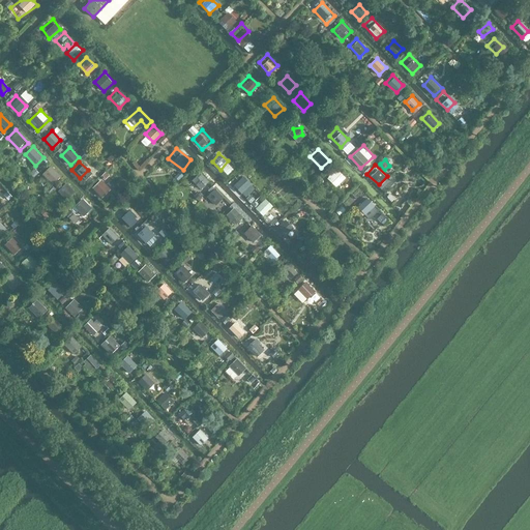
[(59,177),(49,166),(40,174),(51,184),(59,177)]
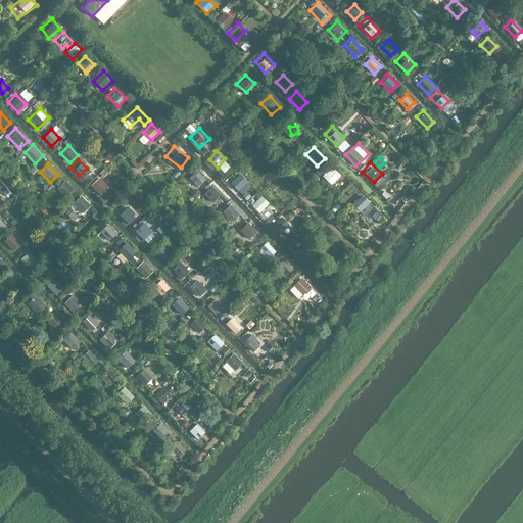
[(333,165),(324,176),(332,184),(341,174),(333,165)]
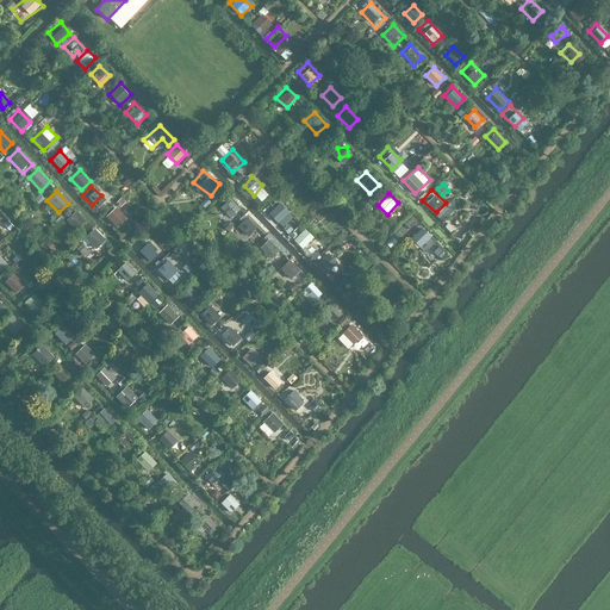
[(238,209),(225,194),(216,203),(228,218),(238,209)]
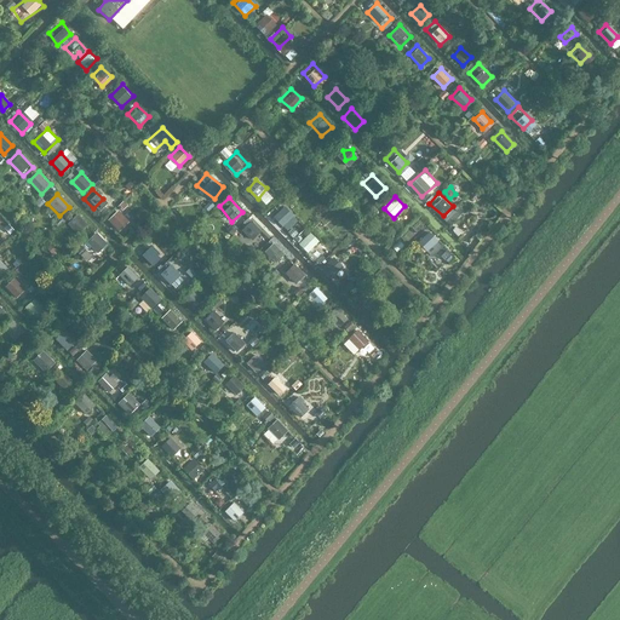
[(294,214),(283,205),(273,217),(283,227),(294,214)]
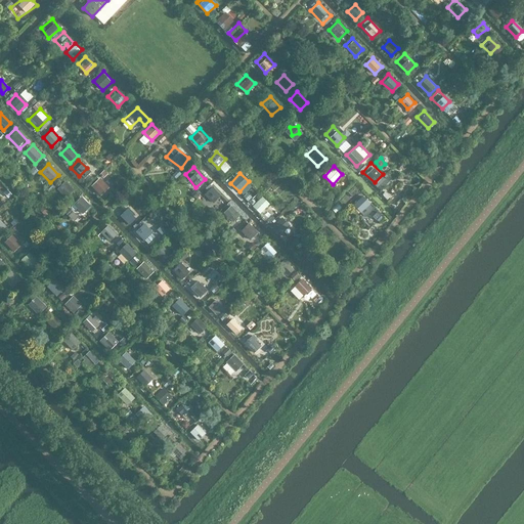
[(100,195),(111,186),(100,176),(91,185),(100,195)]
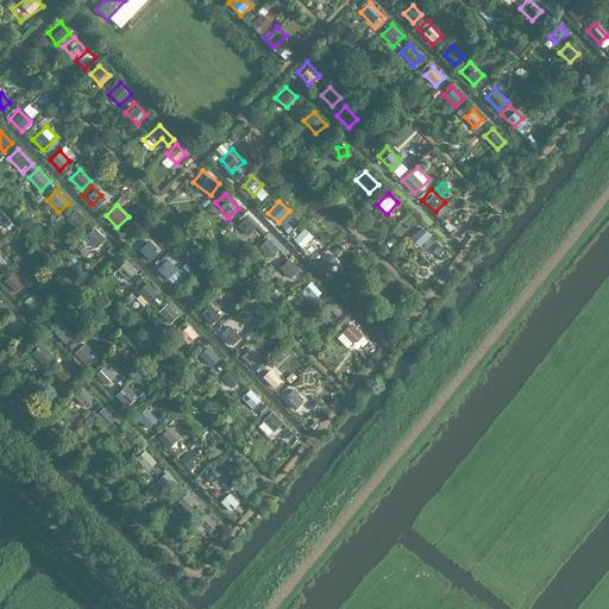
[(67,218),(77,230),(88,220),(77,208),(67,218)]
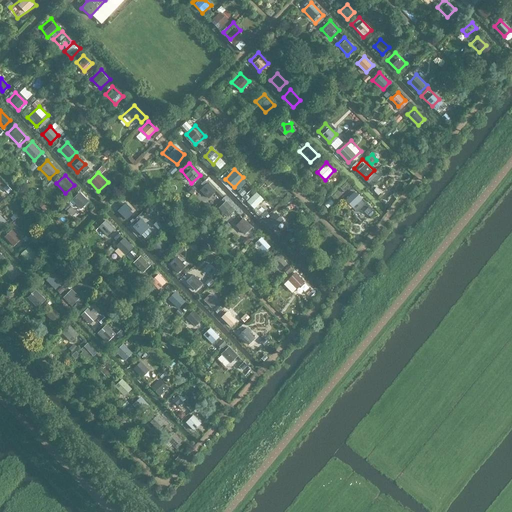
[(200,177),(198,181),(202,183),(192,197),(208,209),(221,191),(200,177)]
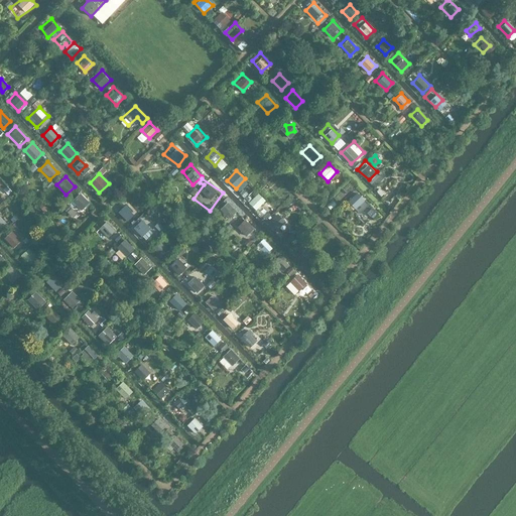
[(363,197),(354,188),(347,197),(357,205),(363,197)]
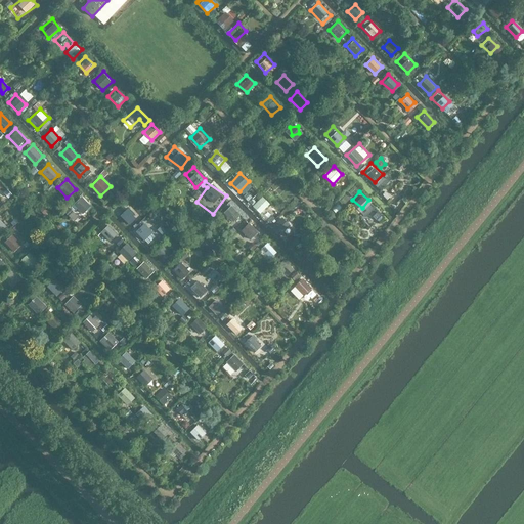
[(85,204),(74,192),(66,200),(77,211),(85,204)]
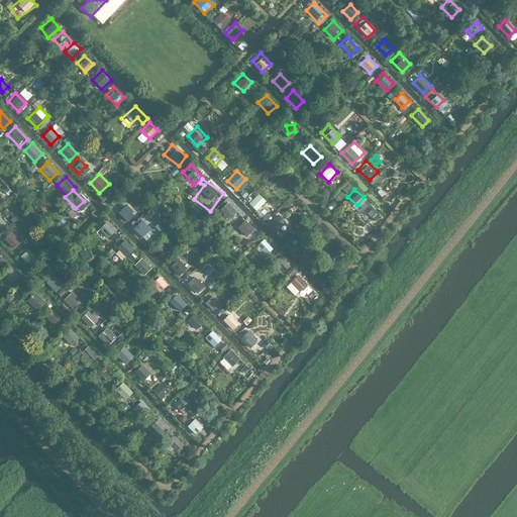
[(249,203),(257,210),(267,200),(260,193),(249,203)]
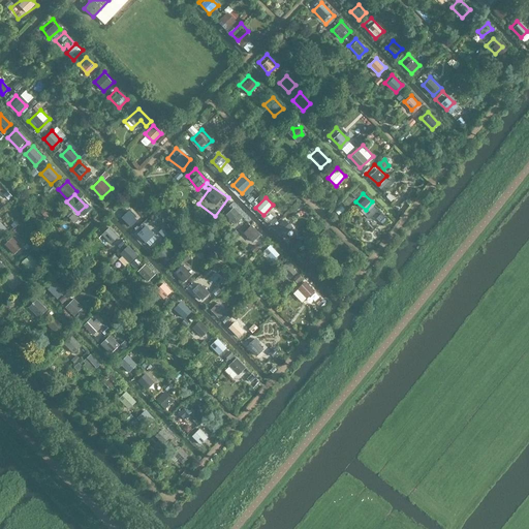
[(132,211),(123,201),(114,210),(123,220),(132,211)]
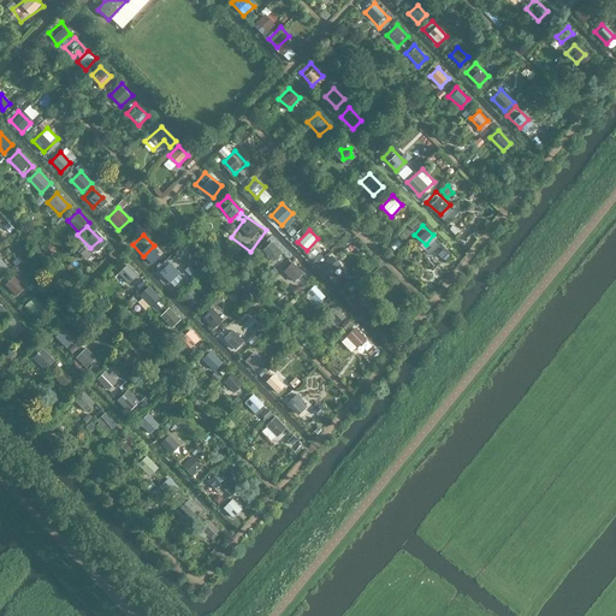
[(283,253),(271,241),(260,252),(272,264),(283,253)]
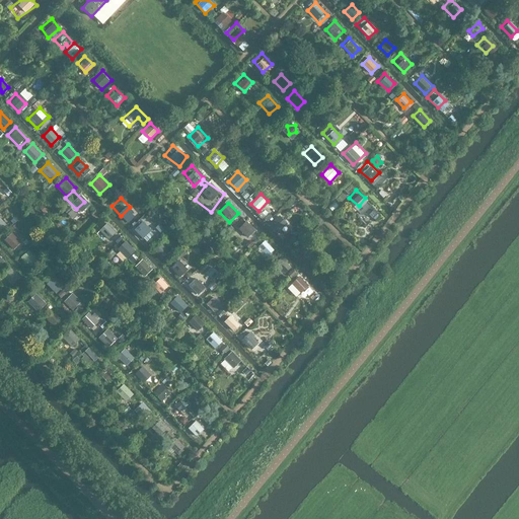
[(285,220),(275,210),(267,218),(276,228),(285,220)]
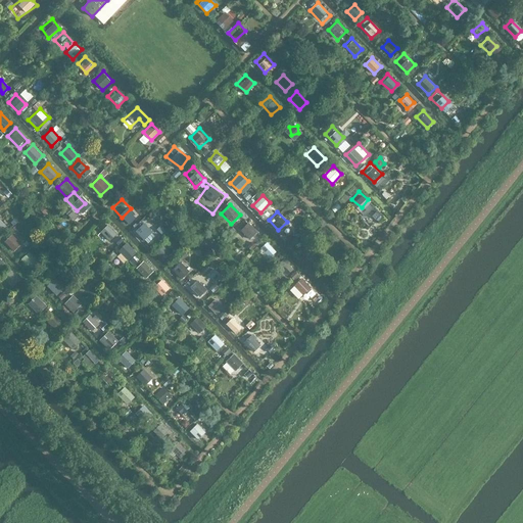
[(114,229),(105,219),(95,229),(105,239),(114,229)]
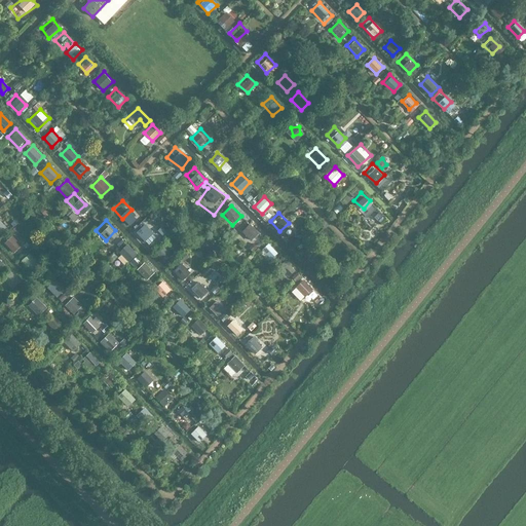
[(250,222),(237,233),(247,245),(260,233),(250,222)]
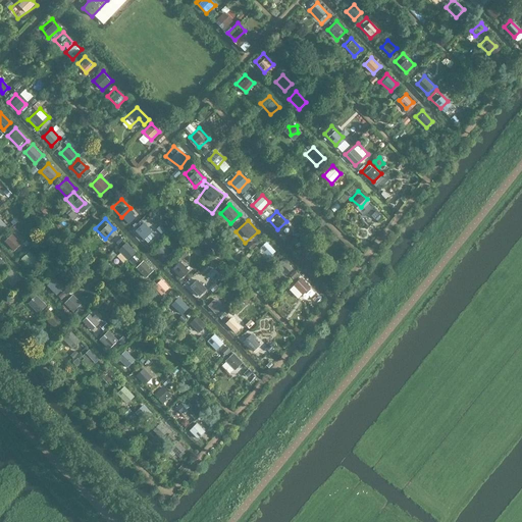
[(135,231),(145,239),(152,229),(143,221),(135,231)]
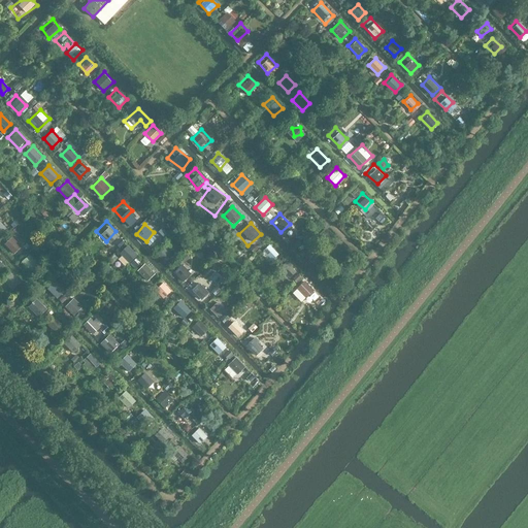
[(13,236),(5,243),(14,254),(23,245),(13,236)]
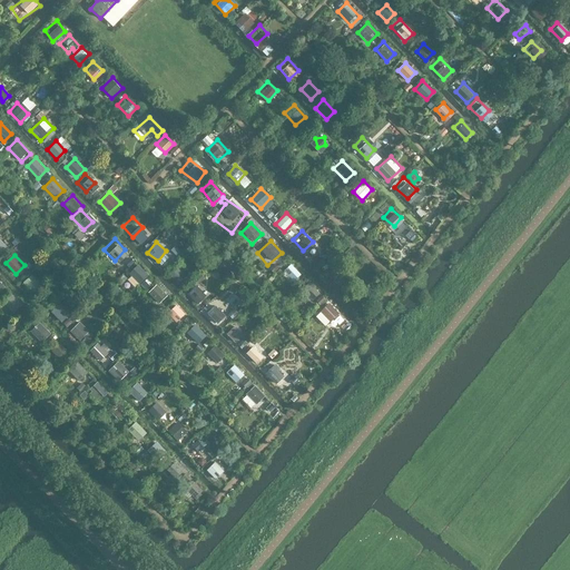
[(179,265),(170,255),(161,263),(172,273),(179,265)]
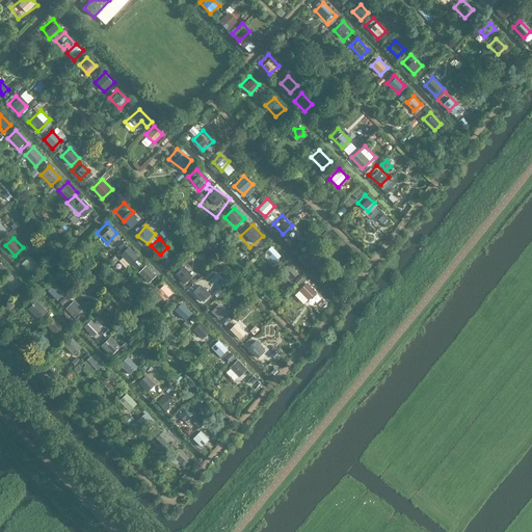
[(277,251),(268,243),(260,253),(269,261),(277,251)]
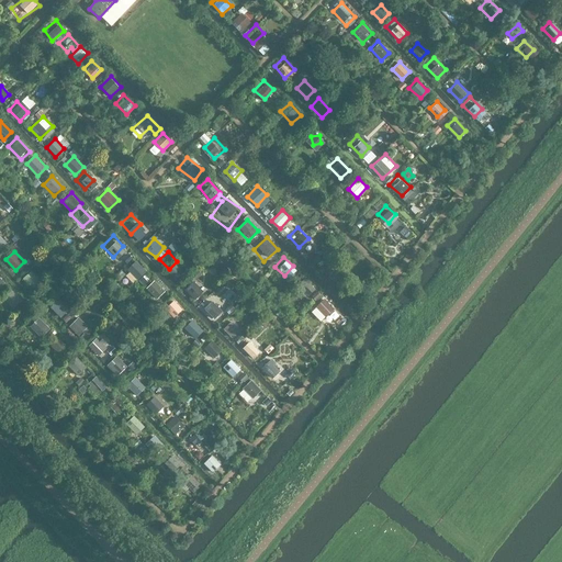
[(338,268),(327,259),(319,268),(329,278),(338,268)]
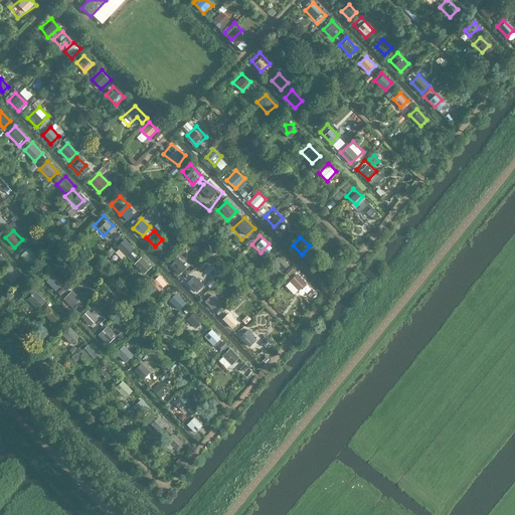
[(123,259),(134,247),(126,238),(114,250),(123,259)]
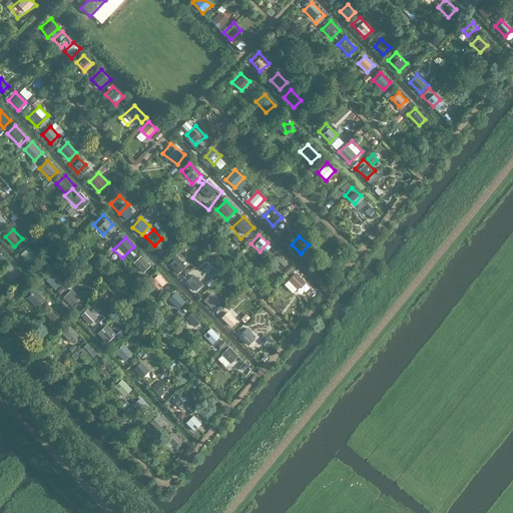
[(17,248),(29,260),(38,250),(26,239),(17,248)]
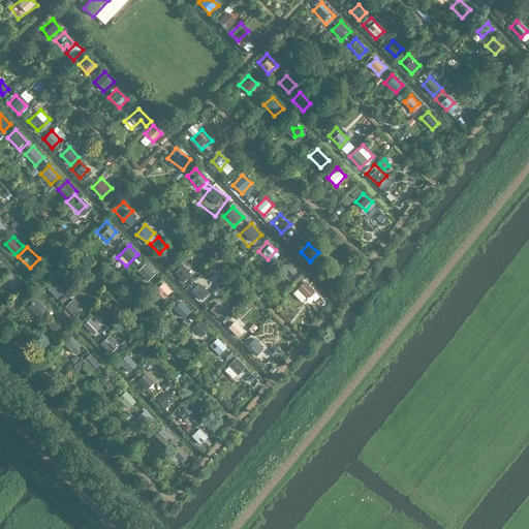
[(150,265),(142,257),(133,267),(142,274),(150,265)]
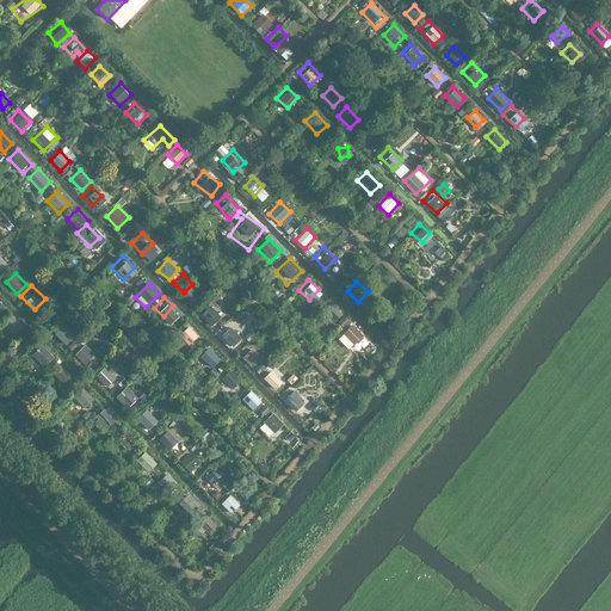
[(337,321),(344,313),(331,300),(322,308),(337,321)]
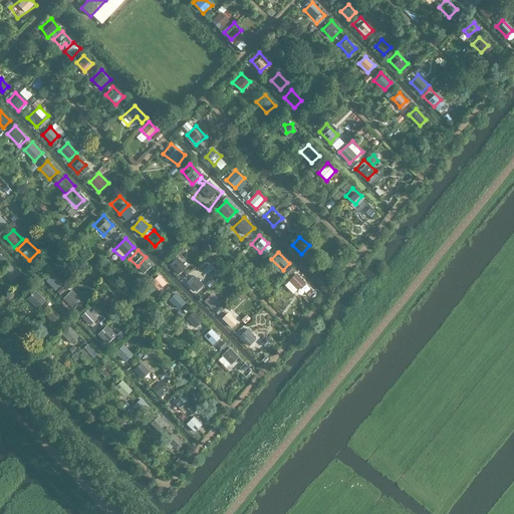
[(14,276),(20,269),(9,258),(3,265),(14,276)]
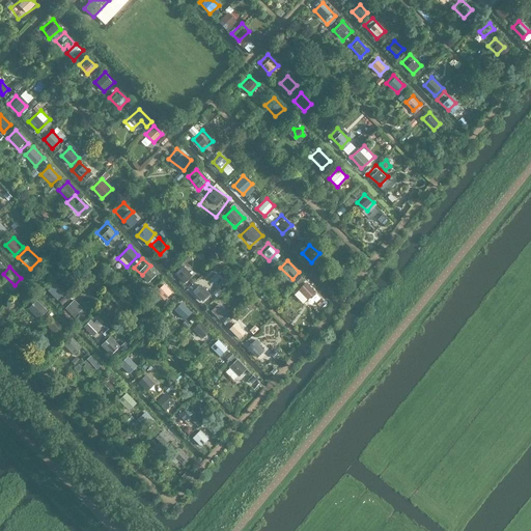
[(185,267),(176,275),(186,283),(193,275),(185,267)]
